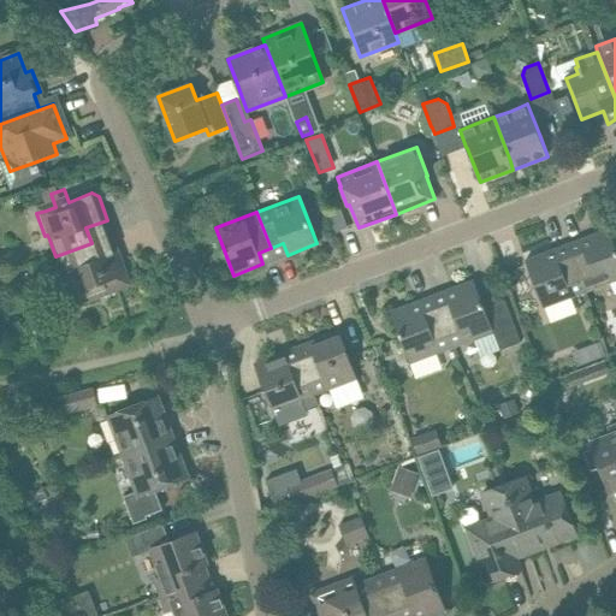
[(579,240),(584,252),(572,256),(585,292),(615,280),(615,248),(609,229),(579,240)]
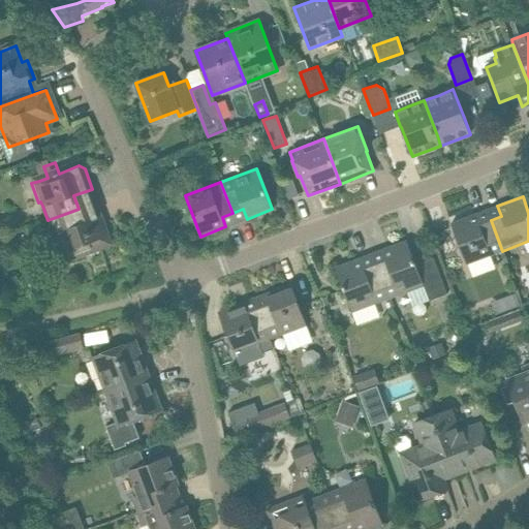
[(70,212),(48,220),(51,227),(58,246),(64,249),(69,261),(109,246),(111,240),(101,215),(84,222),(79,209),(70,212)]
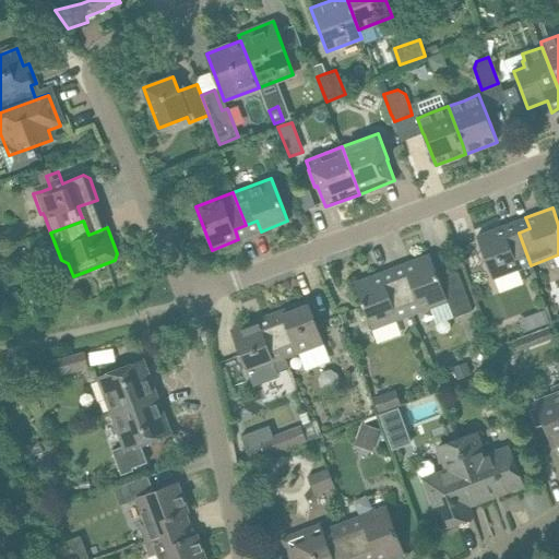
[(508,237),(503,226),(476,236),(494,280),(531,265),(519,233),(508,237)]
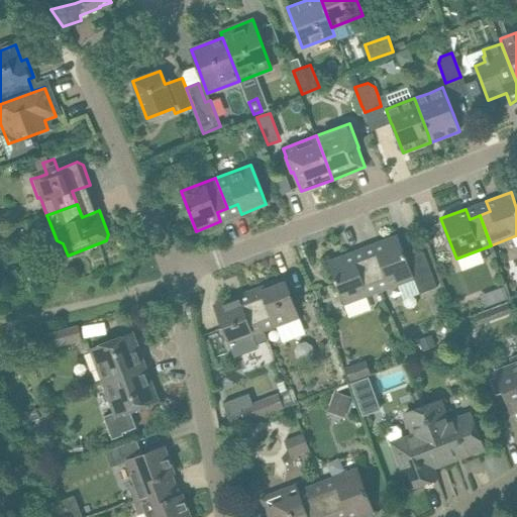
[(373,244),(377,253),(367,257),(378,289),(412,275),(418,291),(436,284),(422,244),(404,251),(398,234),(373,244)]
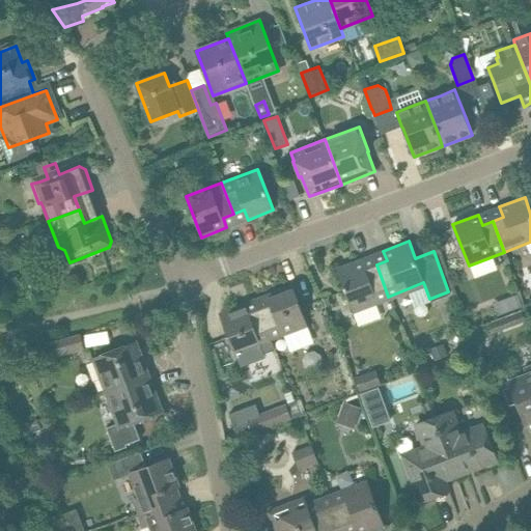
[(365,269),(362,258),(336,269),(353,310),(388,297),(376,264),(365,269)]
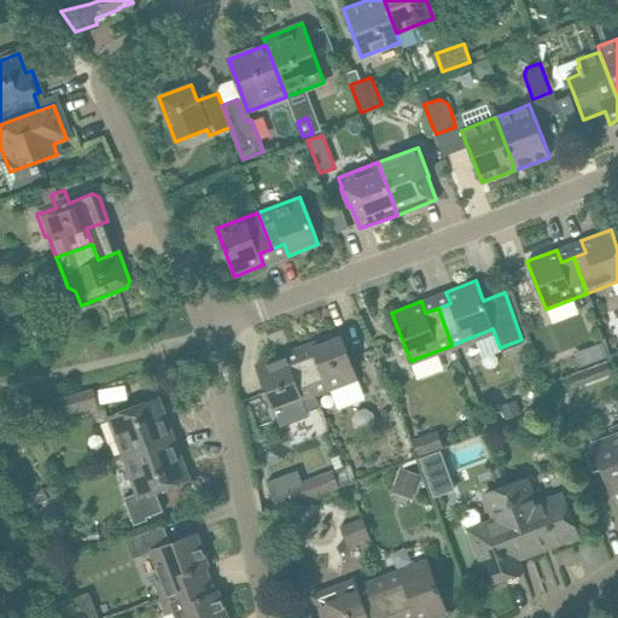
[(333,343),(330,336),(297,348),(315,396),(357,379),(343,339),(333,343)]
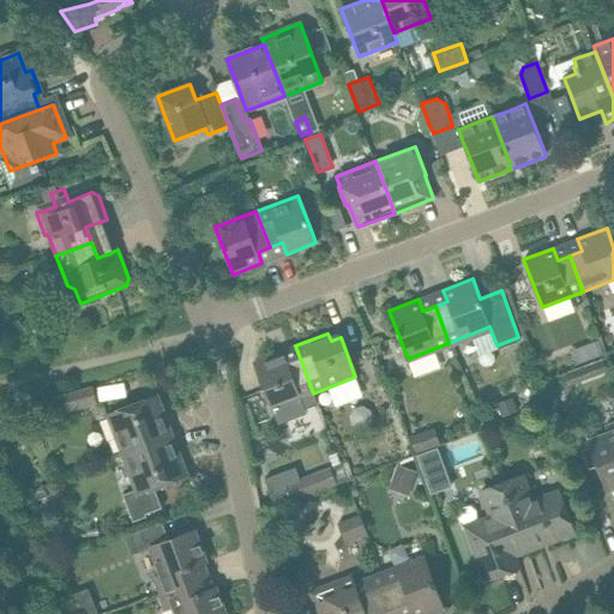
[(602,356),(597,342),(585,345),(591,360),(602,356)]
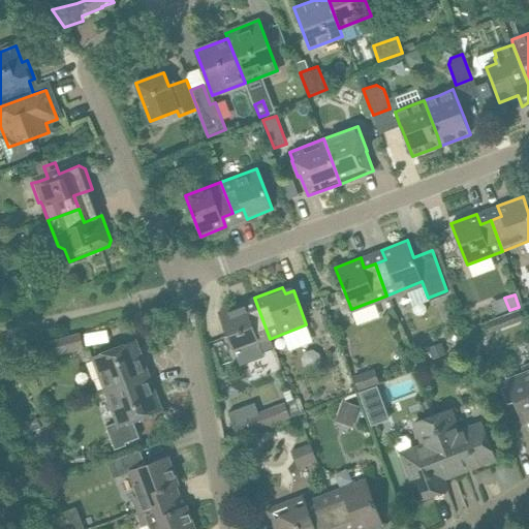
[(230,314),(221,318),(235,352),(236,351),(239,360),(244,362),(259,355),(261,350),(259,343),(270,339),(254,298),(227,308),(230,314)]
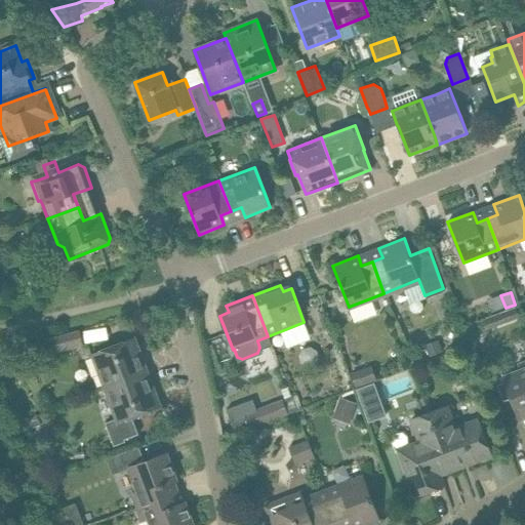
[(519,316),(515,307),(482,319),(486,328),(519,316)]
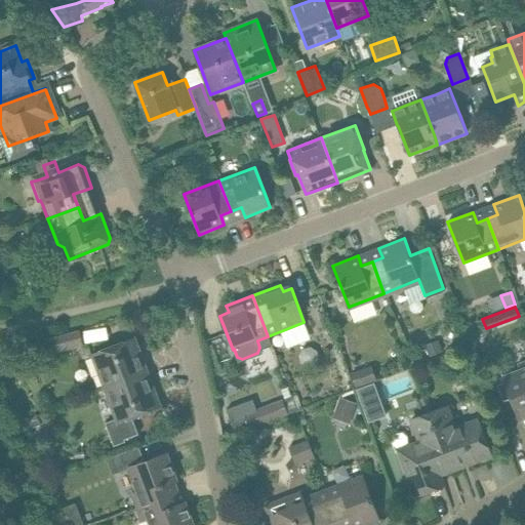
[(83,345),(79,330),(53,337),(57,352),(83,345)]
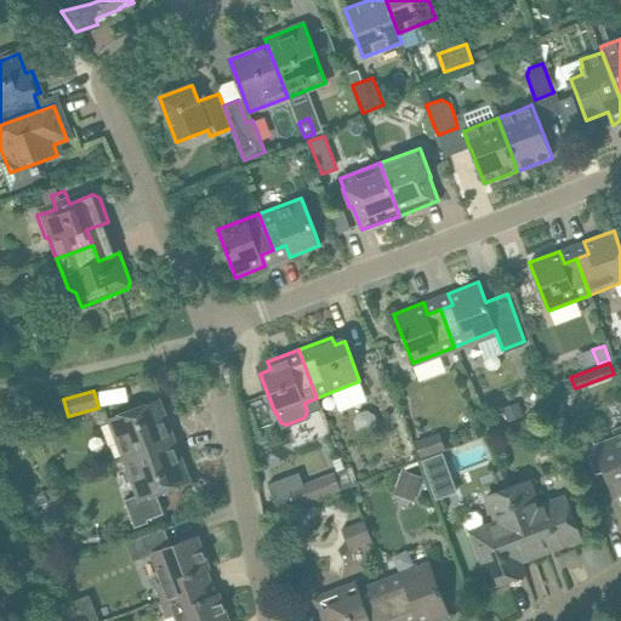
[(164,410),(158,412),(153,402),(108,419),(124,460),(176,440),(164,410)]
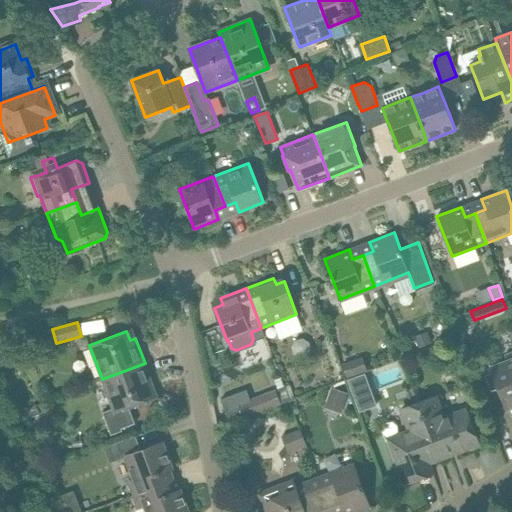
[(491,367),(493,373),(486,376),(491,391),(499,388),(507,409),(511,406),(511,350),(504,354),(507,361),(491,367)]
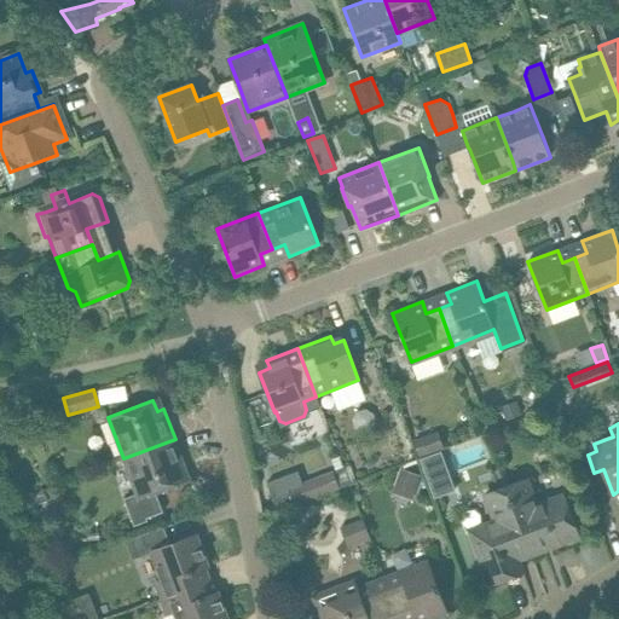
[(175,439),(123,458),(136,492),(123,497),(134,525),(149,519),(148,516),(165,510),(157,492),(179,484),(173,468),(184,463),(175,439)]
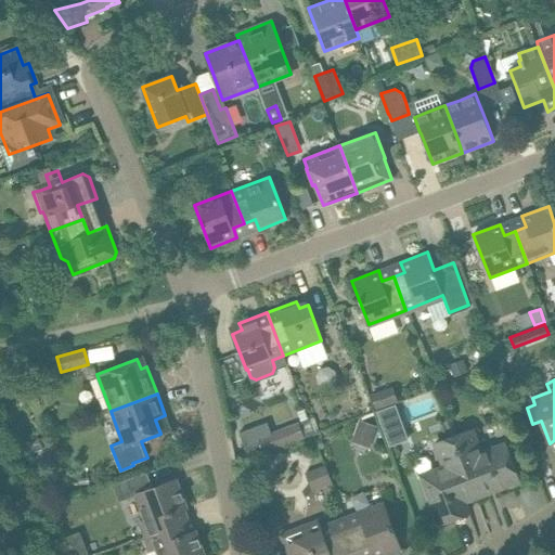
[(236,427),(255,434),(263,411),(244,404),(236,427)]
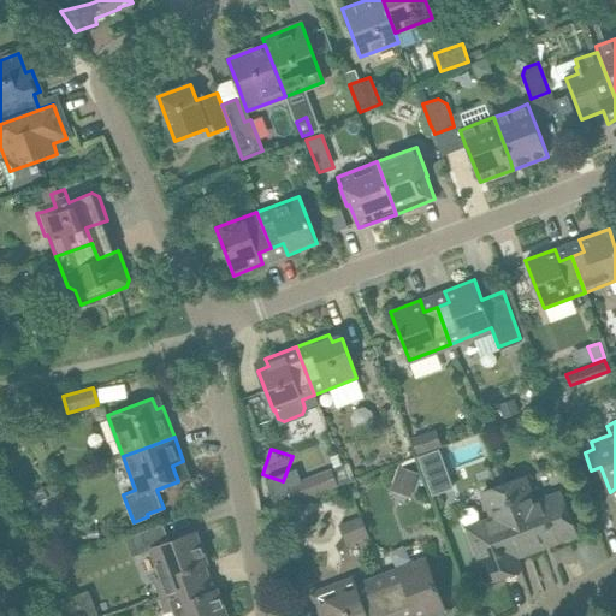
[(438,450),(419,457),(433,496),(452,489),(438,450)]
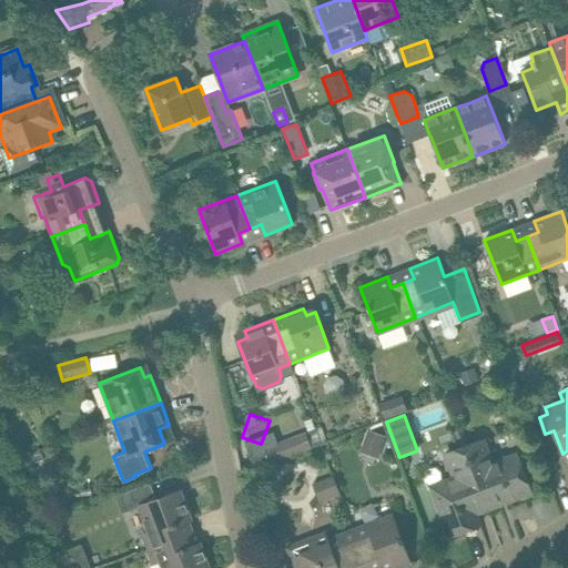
[(318,427),(286,439),(265,447),(272,464),(325,444),(318,427)]
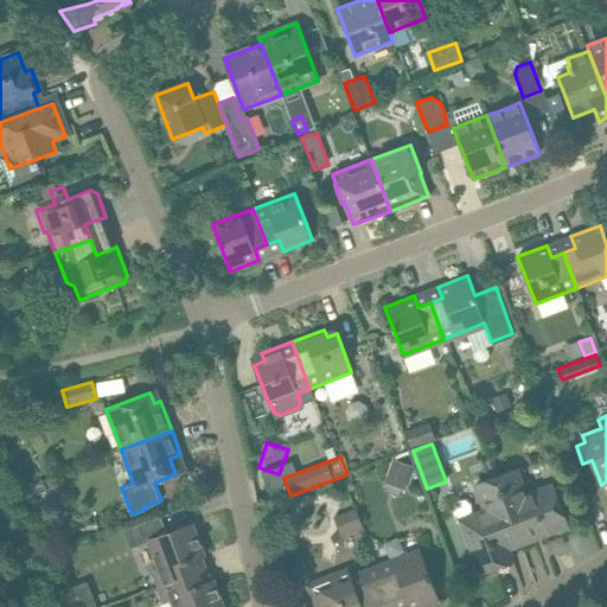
[(553,485),(526,496),(517,470),(496,478),(519,538),(538,531),(541,537),(568,526),(553,485)]
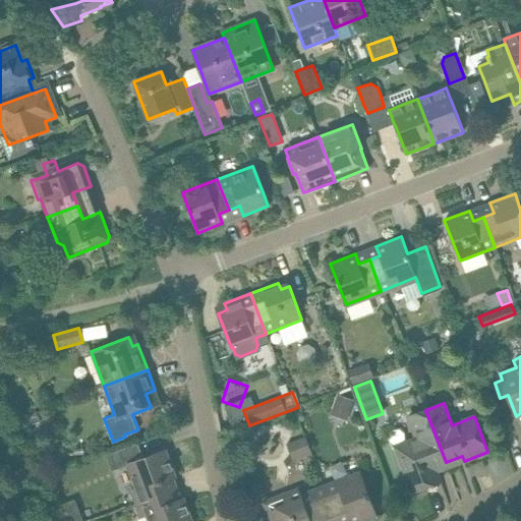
[(425,410),(407,416),(416,439),(395,447),(406,472),(413,491),(441,481),(435,466),(446,462),(425,410)]
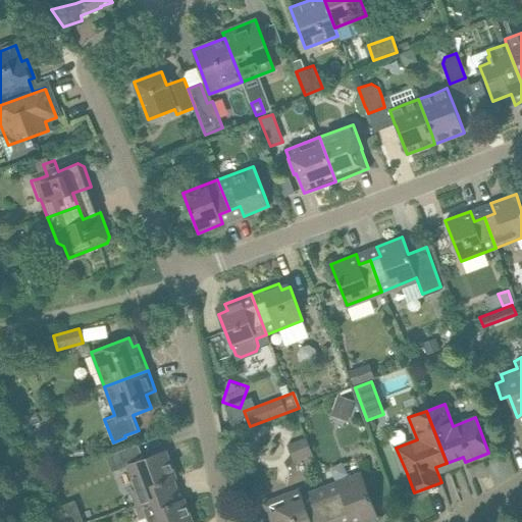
[(294,461),(312,454),(306,438),(288,446),(294,461)]
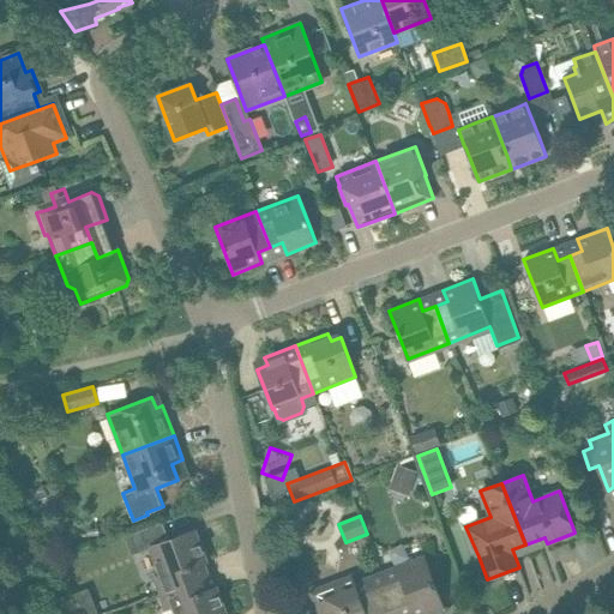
[(155,579),(161,594),(209,576),(203,563),(206,561),(196,530),(173,539),(168,541),(157,545),(151,548),(162,577),(155,579)]
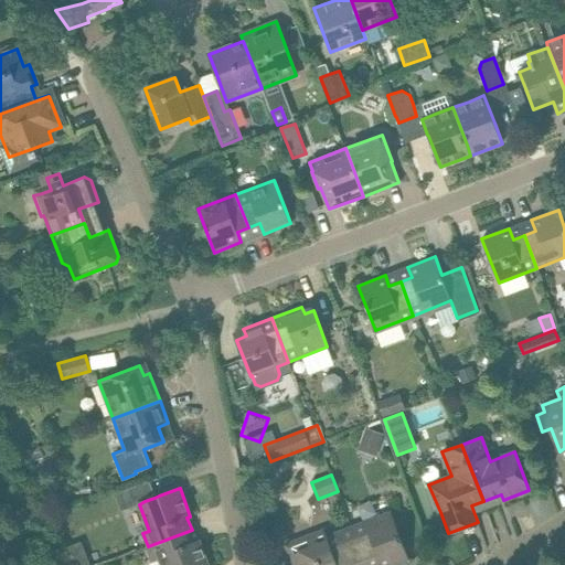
[(134,505),(127,489),(115,493),(120,511),(134,505)]
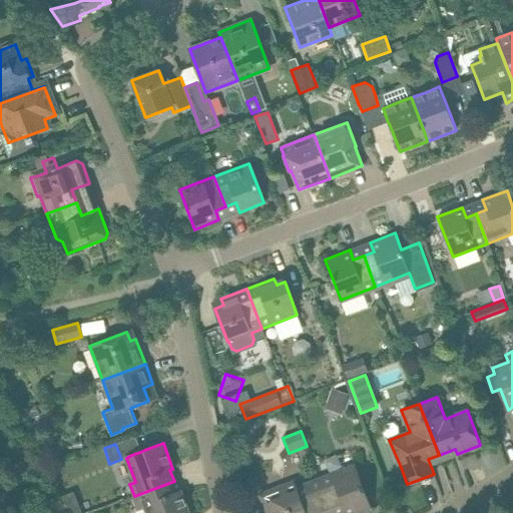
[(357,512),(371,508),(364,489),(355,464),(318,478),(326,499),(331,512),(343,507),(345,512),(357,512)]
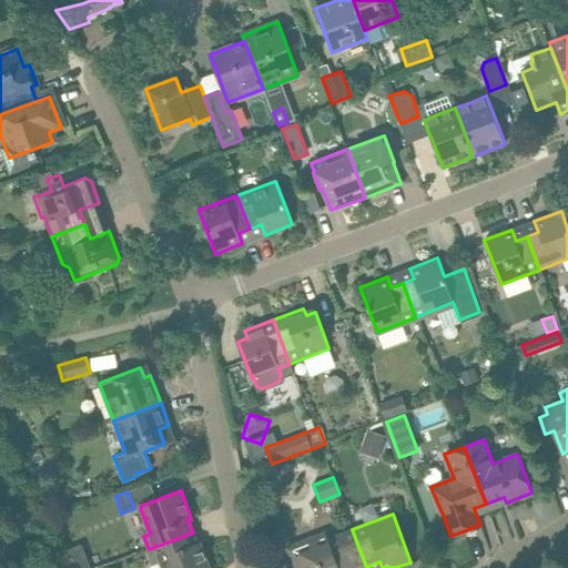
[(294,567),(353,567),(350,557),(361,553),(352,529),(327,538),(325,533),(294,544),(301,559),(292,563),(294,567)]
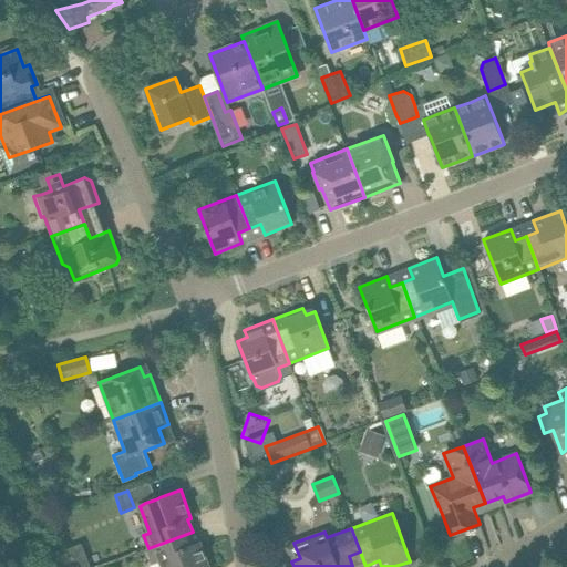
[(193,532),(148,548),(153,562),(160,559),(162,566),(208,566),(200,543),(197,544),(193,532)]
